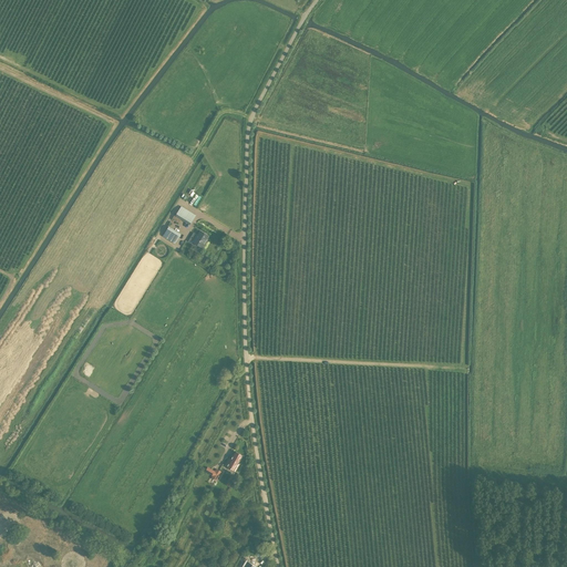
[(189,225),(195,216),(181,207),(175,216),(189,225)]
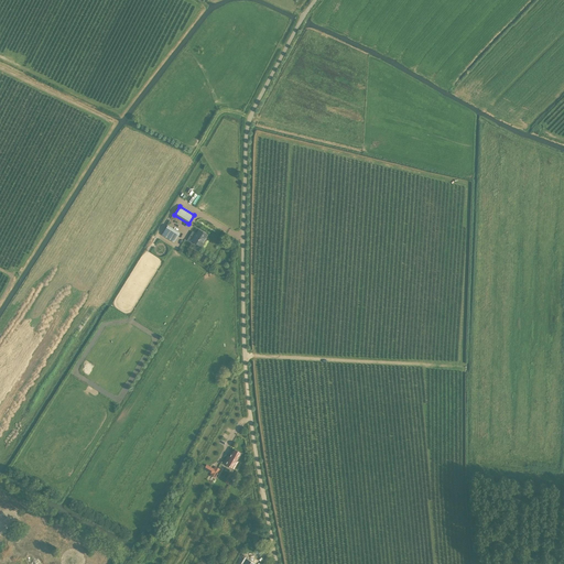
[(167,227),(162,236),(173,242),(179,234),(167,227)]
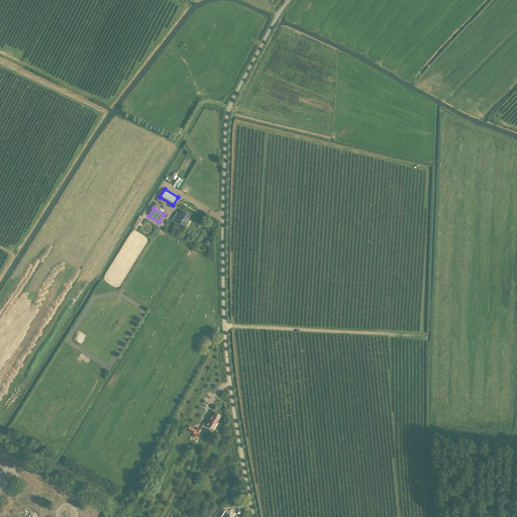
[(190,215),(182,211),(180,214),(177,212),(172,220),(177,223),(178,222),(184,226),(188,220),(187,219),(190,215)]
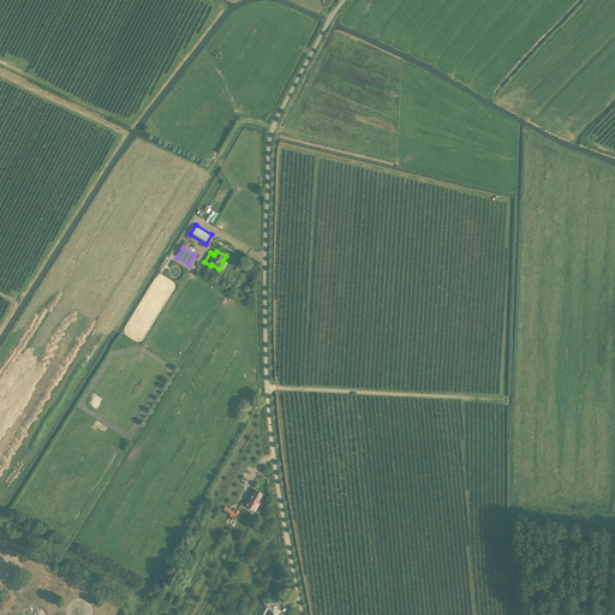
[(256,512),(260,505),(258,503),(263,495),(255,490),(250,499),(249,499),(244,506),(256,512)]
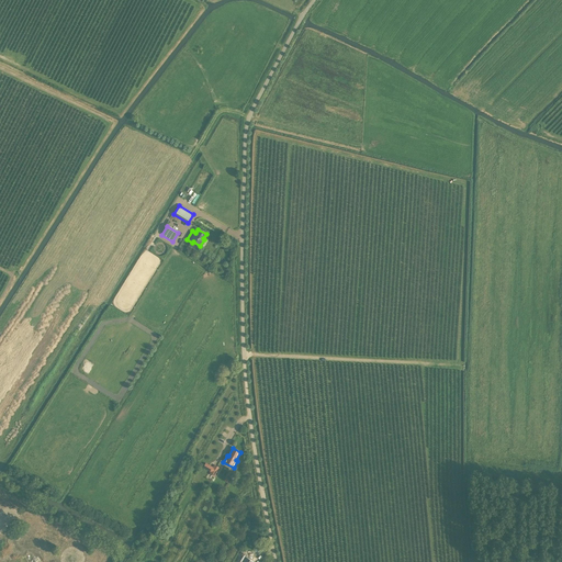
[(210,472),(209,474),(214,476),(215,475),(220,468),(214,464),(213,467),(213,468),(205,463),(203,468),(210,472)]
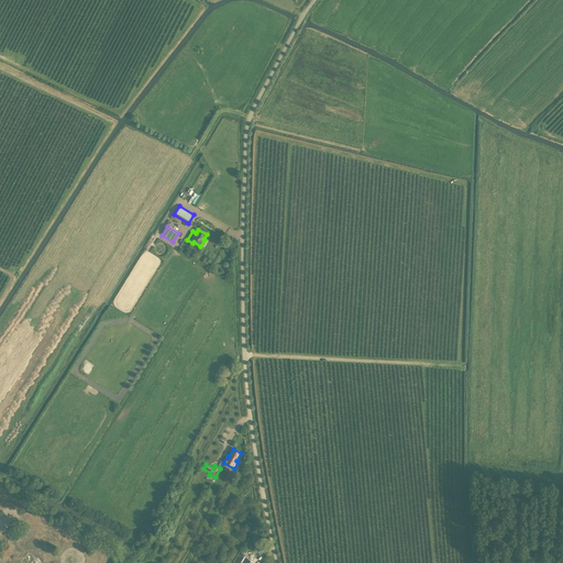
All buildings are outlined.
